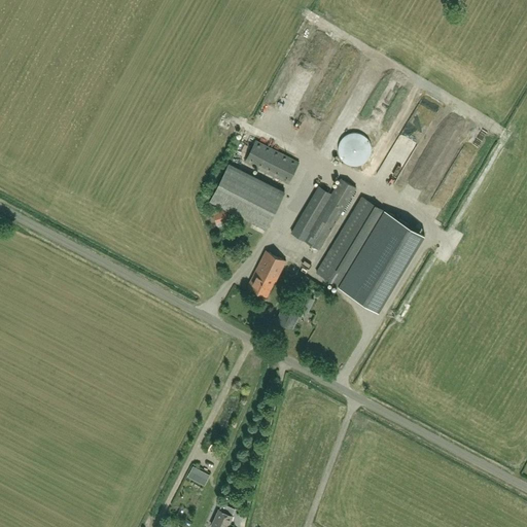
[(348,165),(353,166),(358,166),(363,164),(367,161),(370,156),(372,151),(372,146),(370,141),(366,137),(361,134),(356,133),(351,133),(346,135),(343,138),(340,142),(338,147),(339,152),(340,157),(343,162),(348,165)]
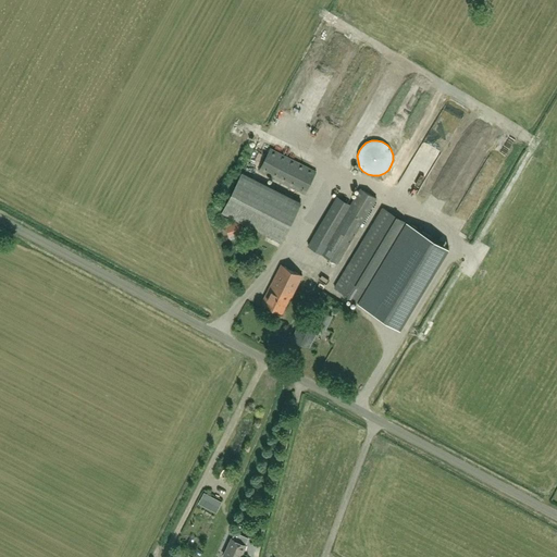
[(305,194),(317,171),(270,148),(258,171),(305,194)]
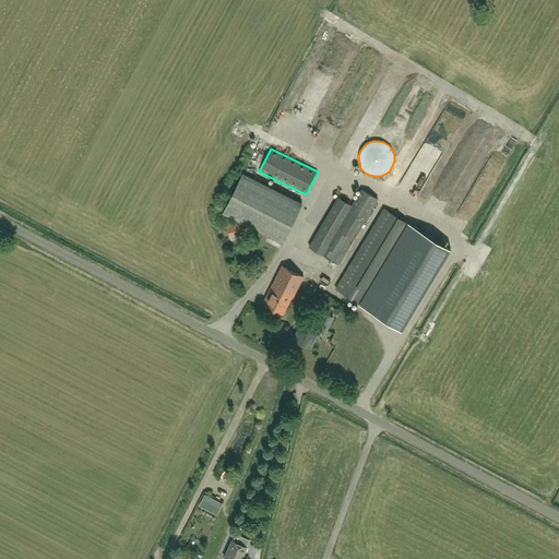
[(301,202),(242,173),(223,212),(282,241),(301,202)]
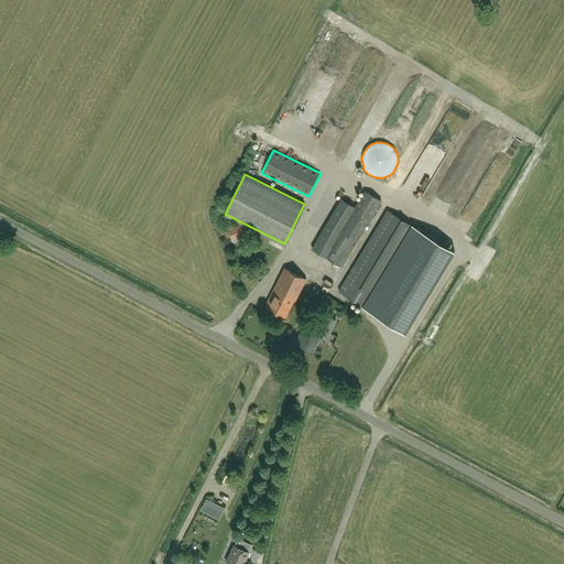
[(331,248),(317,239),(311,249),(342,268),(382,201),(365,191),(355,206),(355,207),(331,248)]
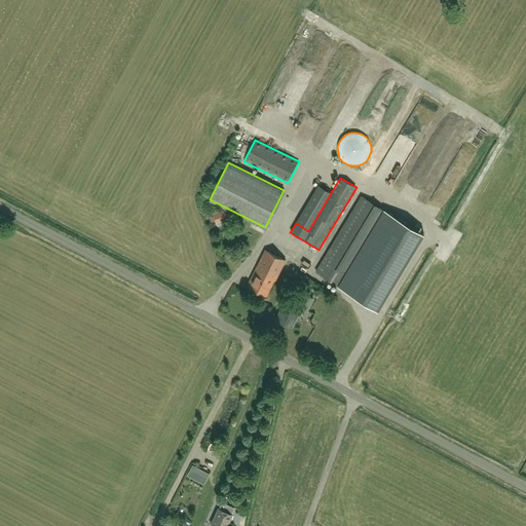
[(423,233),(389,213),(362,196),(315,271),(377,309),(423,233)]
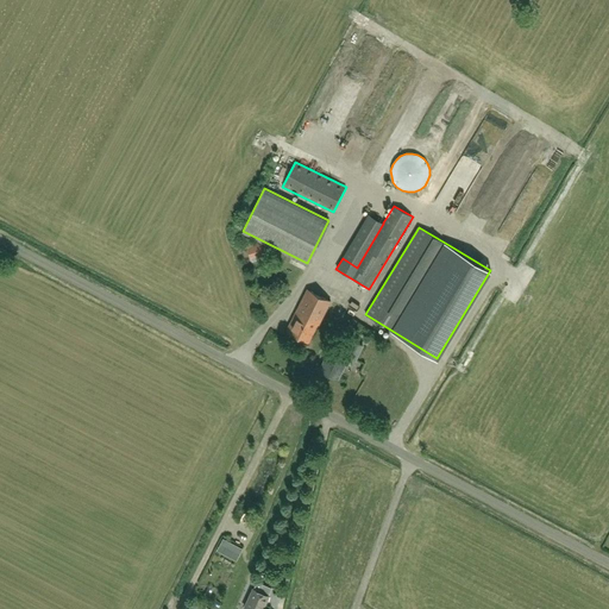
[(316,327),(331,300),(307,288),(286,330),(308,341),(315,327),(316,327)]
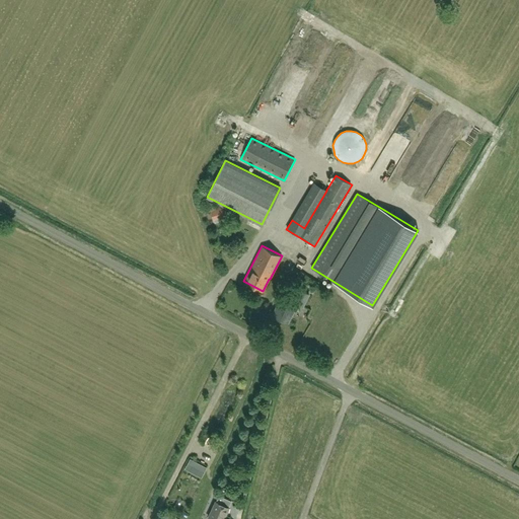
[(301,290),(295,301),(283,295),(273,315),(288,322),(298,303),(303,306),(309,294),(301,290)]
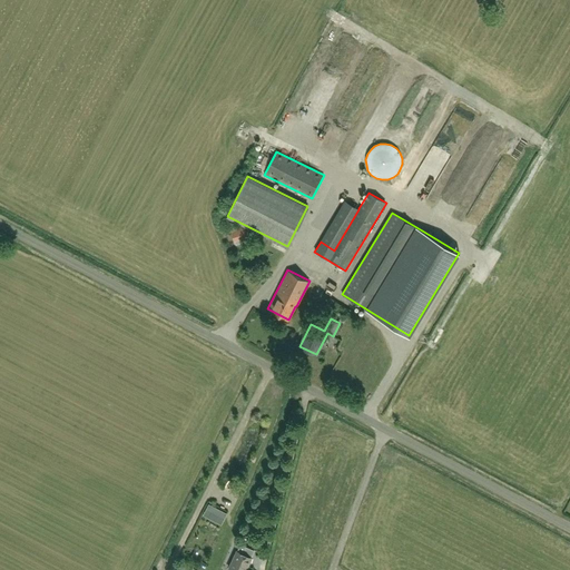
[(209,503),(204,512),(222,522),(226,513),(209,503)]
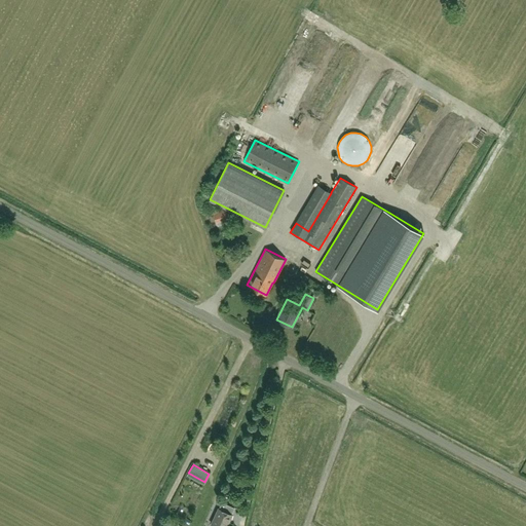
[(226,525),(232,515),(219,509),(211,525),(214,525),(226,525)]
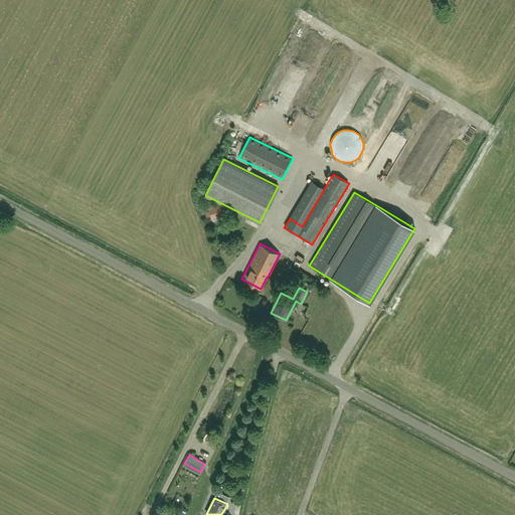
All buildings are outlined.
